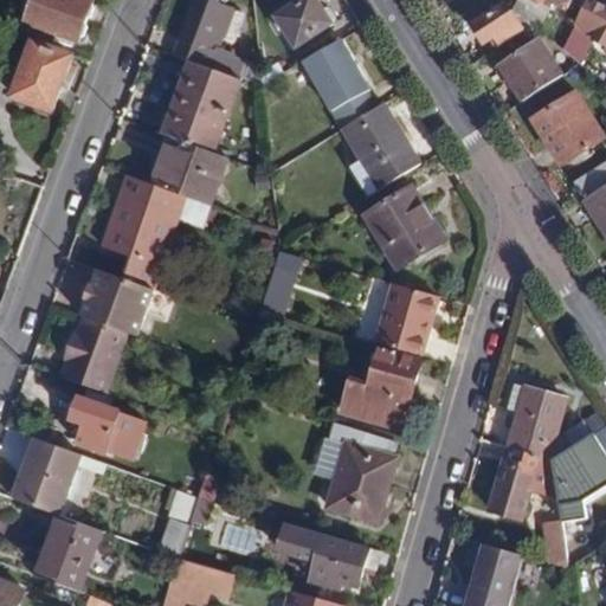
[(78,40),(92,0),(91,0),(37,0),(28,23),(78,40)]
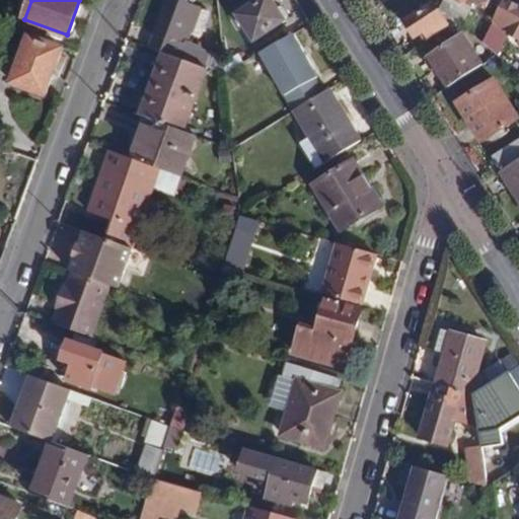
[(169,0),(152,49),(165,54),(207,68),(226,75),(224,63),(224,57),(201,49),(201,46),(188,42),(191,31),(199,9),(172,0),(169,0)]
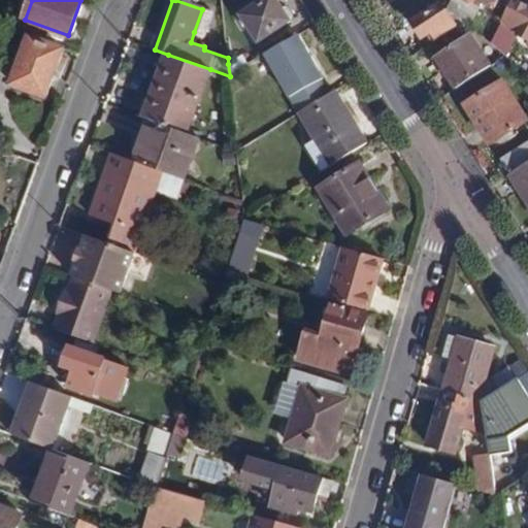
[(276,0),(265,0),(243,14),(250,25),(259,40),(290,21),(276,0)]
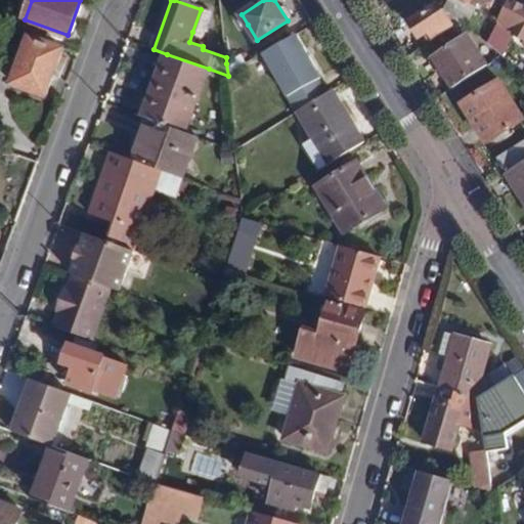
[(460,0),(454,11),(465,20),(470,26),(481,3),(491,7),(493,0),(460,0)]
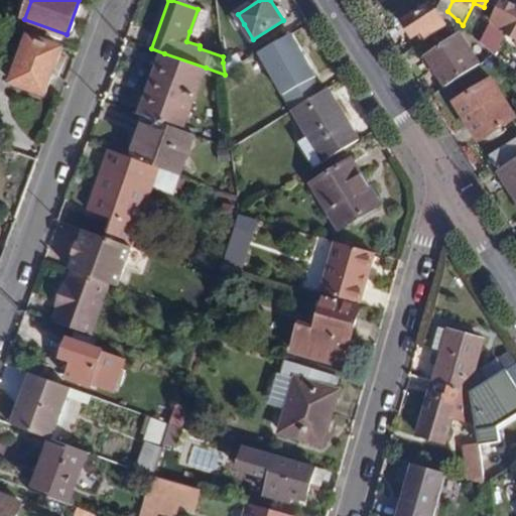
[(506,36),(515,45),(515,23),(514,22),(515,17),(515,5),(504,0),(502,0),(481,41),(496,55),(506,36)]
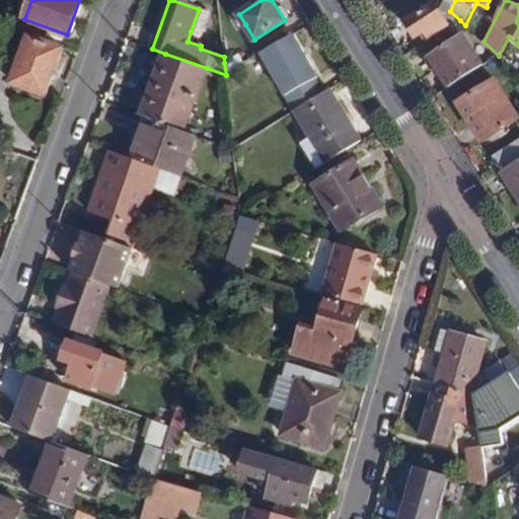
[(448,23),(435,3),(406,21),(418,38),(427,31),(430,36),(448,23)]
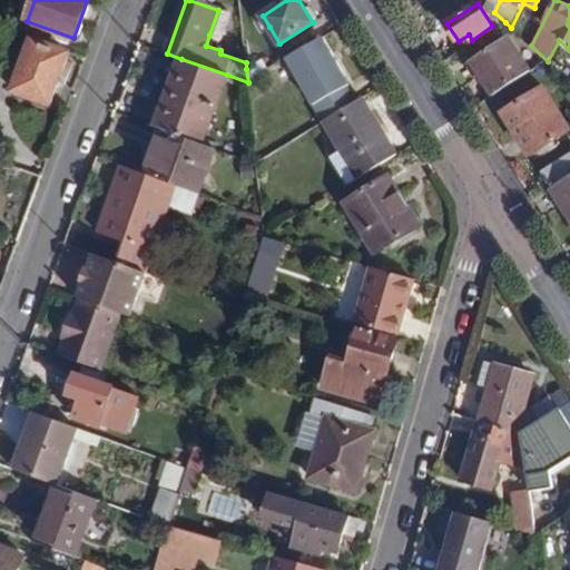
[(224,12),(218,10),(209,35),(216,38),(224,12)]
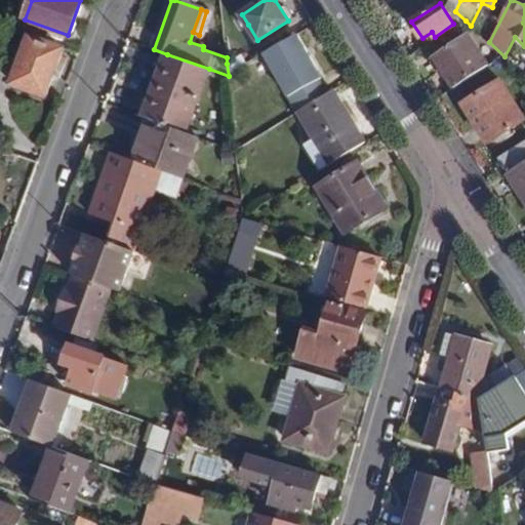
[(248,25),(242,14),(237,17),(243,29),(248,25)]
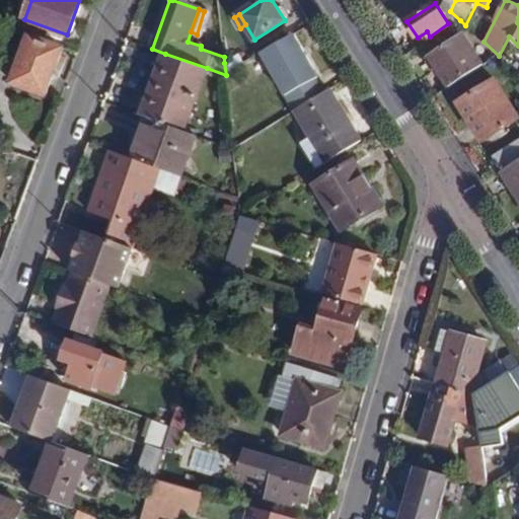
[(429,56),(449,88),(484,66),(463,33),(429,56)]
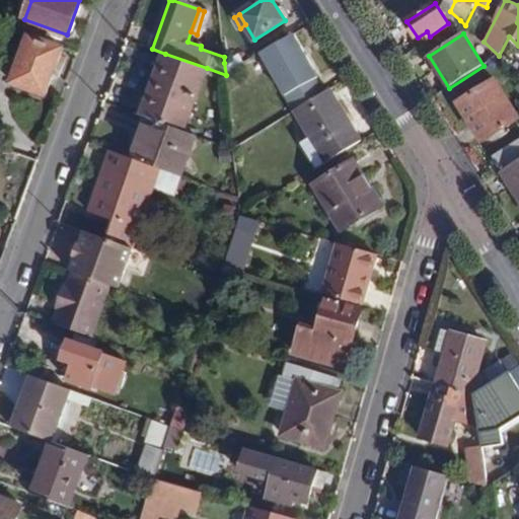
[(47,94),(63,48),(30,35),(14,82),(47,94)]
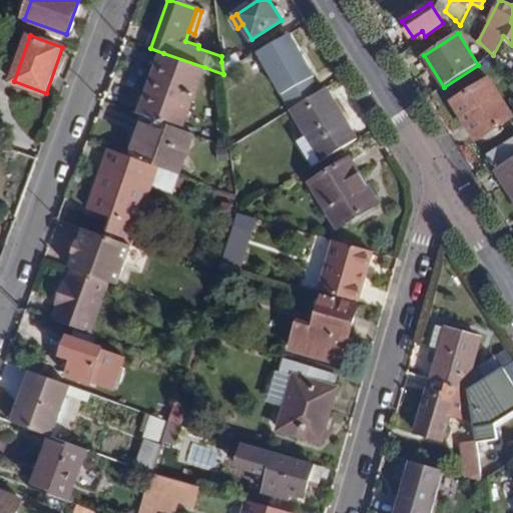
[(267,65),(258,53),(248,59),(257,71),(261,69),(281,101),(318,76),(298,45),(267,65)]
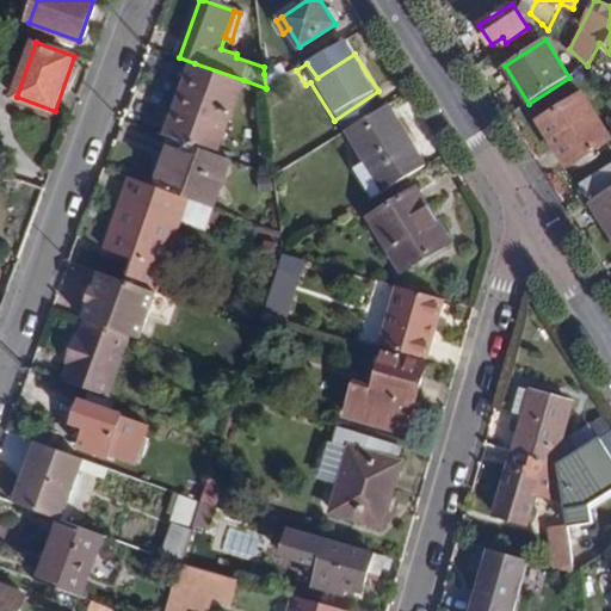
[(168,136),(174,139),(217,154),(244,80),(195,63),(168,136)]
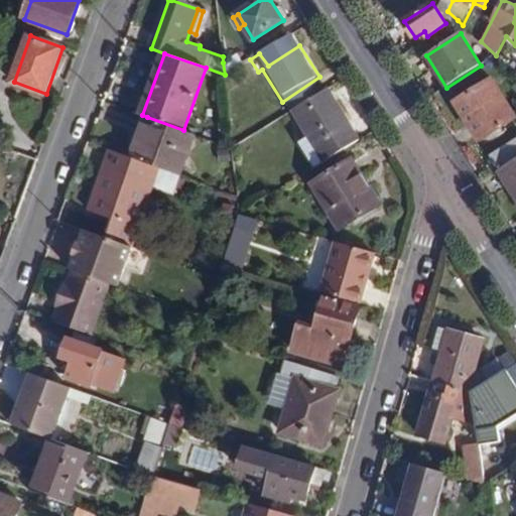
[(223,62),(225,75),(243,63),(237,54),(223,62)]
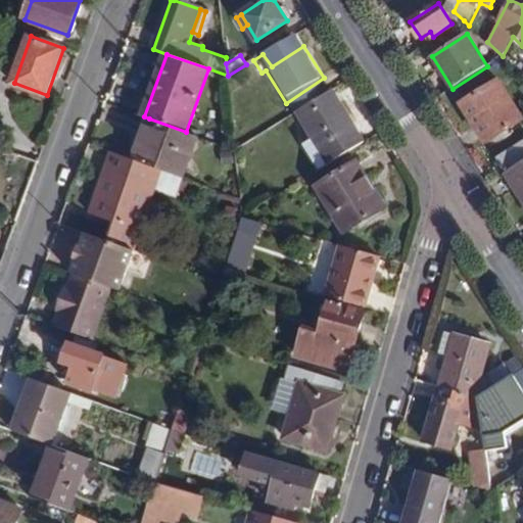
[(522,120),(498,82),(462,104),(486,143),(522,120)]
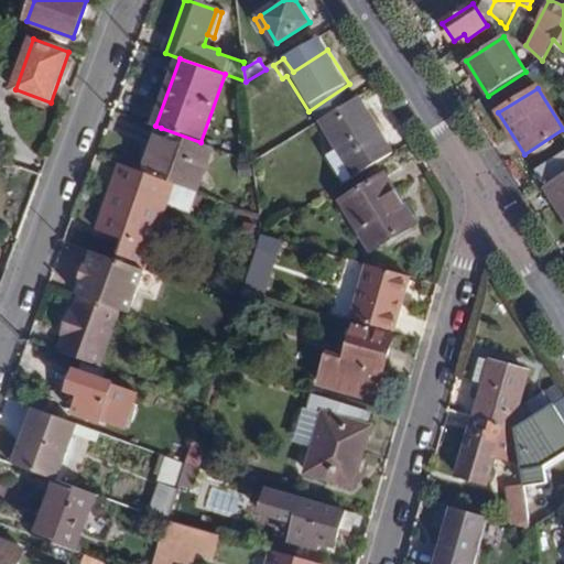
[(327,156),(345,183),(393,152),(358,97),(321,120),(338,149),(327,156)]
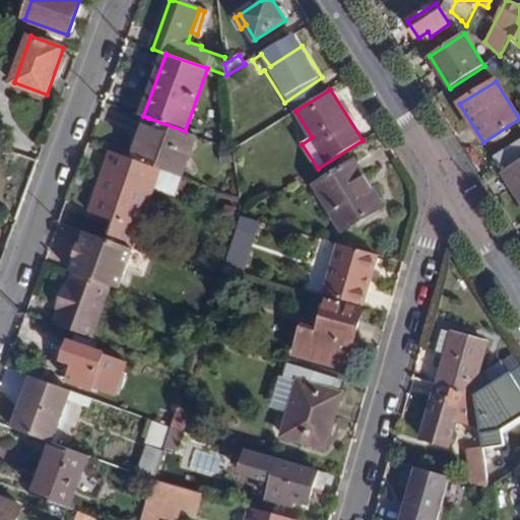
[(148,118),(134,159),(183,178),(198,136),(185,131),(148,118)]
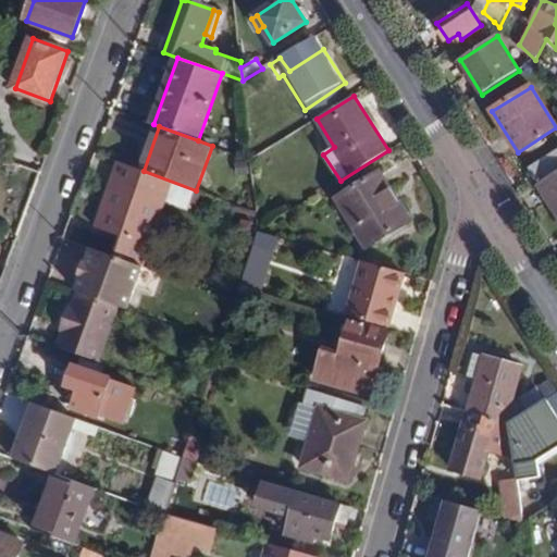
[(556,148),(528,168),(537,183),(556,171),(556,148)]
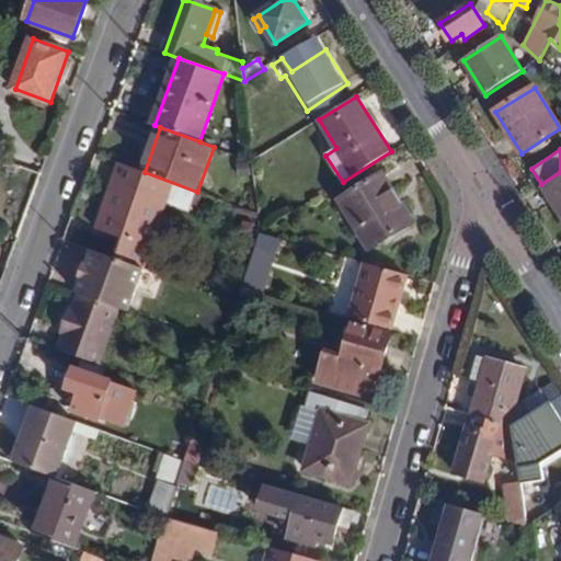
[(118,172),(115,182),(145,193),(148,183),(118,172)]
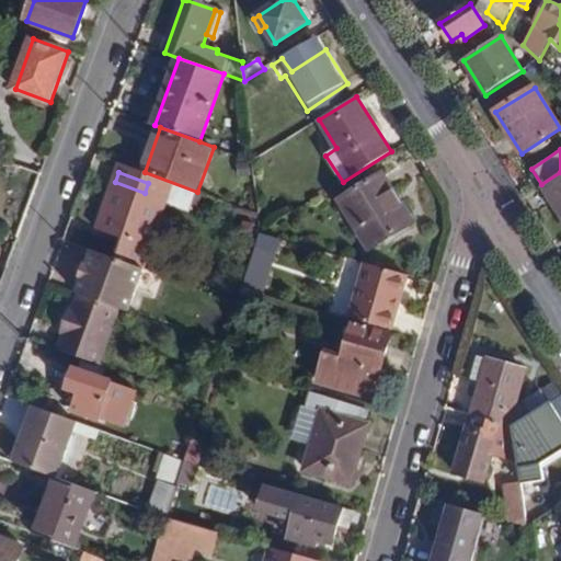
[(560,172),(541,184),(560,215),(560,172)]
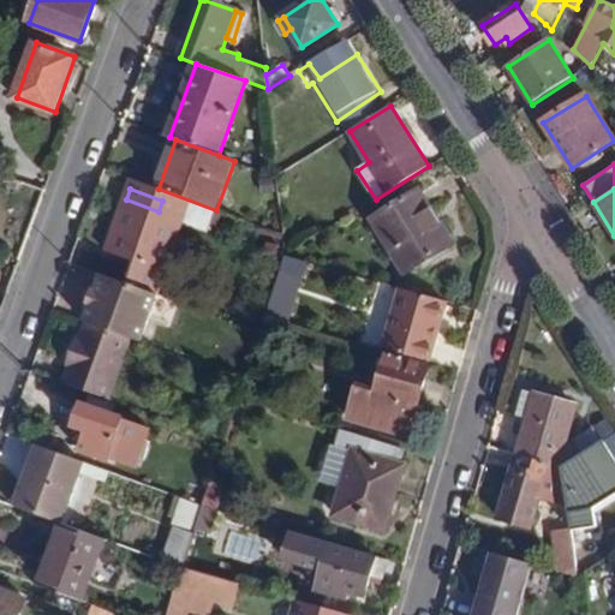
[(453,245),(421,191),(374,221),(405,273),(453,245)]
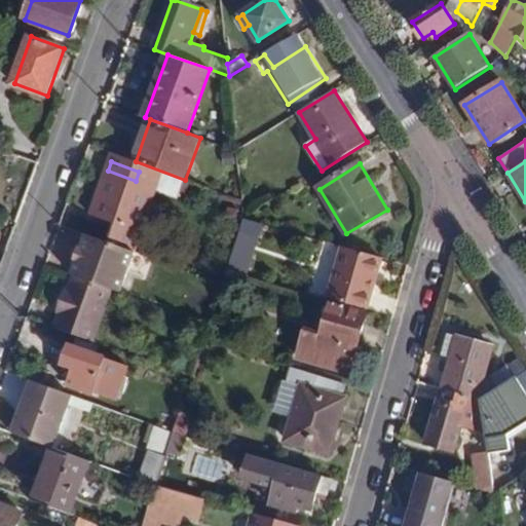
[(136,181),(108,171),(92,212),(120,222),(136,181)]
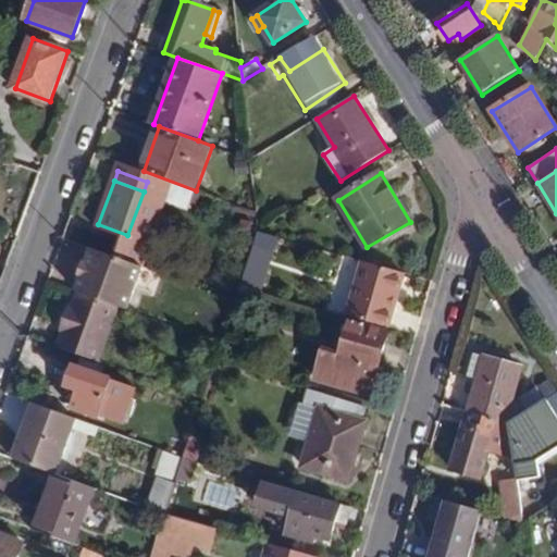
[(76,291),(78,292),(119,306),(125,309),(135,284),(140,267),(91,249),(85,264),(81,263),(77,274),(82,275),(76,291)]
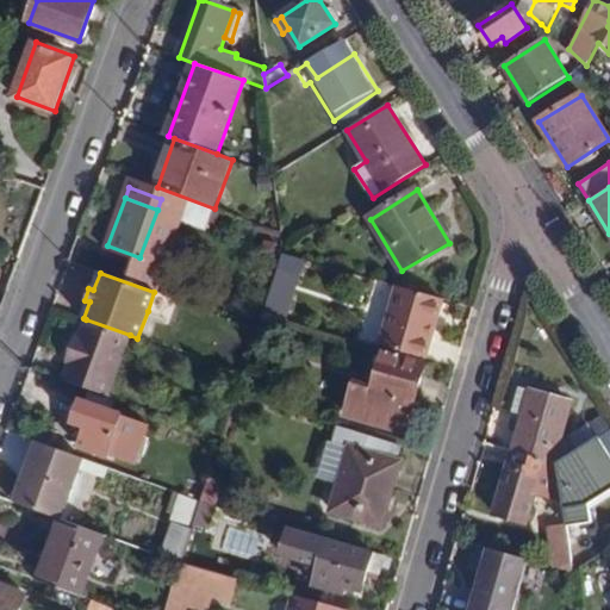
[(440,299),(374,281),(373,288),(396,296),(381,347),(423,359),(440,299)]
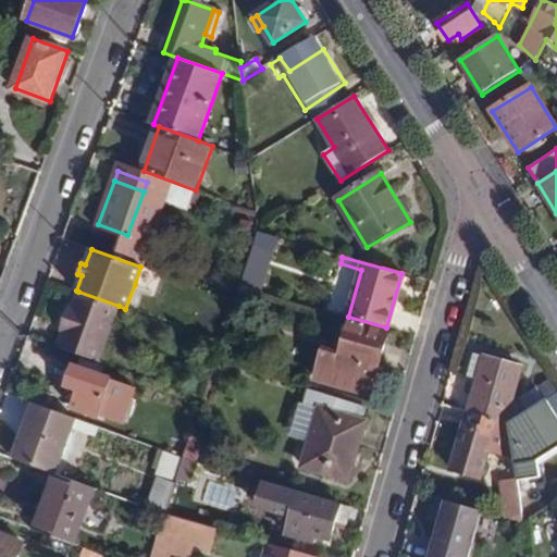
[(249,262),(240,286),(258,292),(264,267),(249,262)]
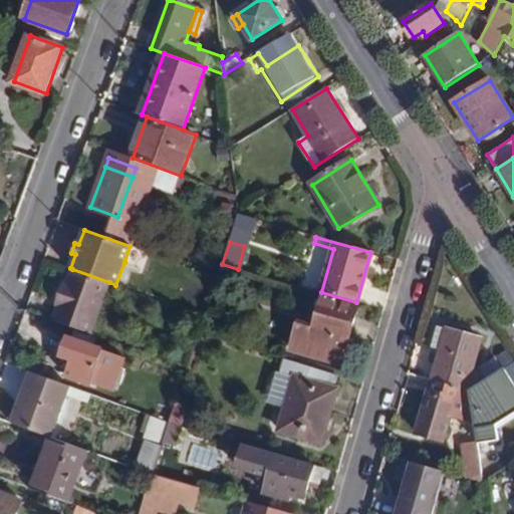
[(146,251),(130,246),(124,262),(132,265),(146,251)]
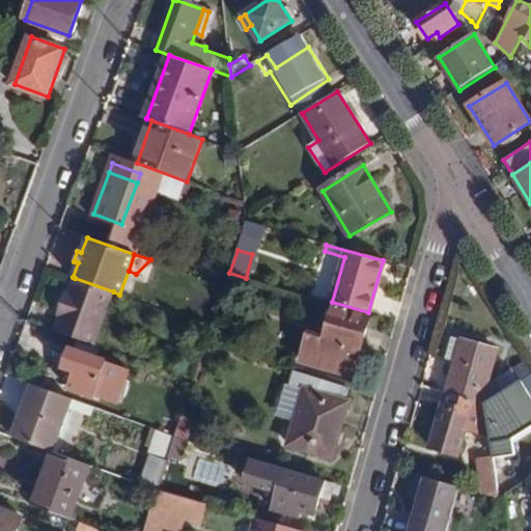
[(229,273),(225,286),(223,294),(235,297),(238,289),(247,292),(251,279),(246,278),(229,273)]
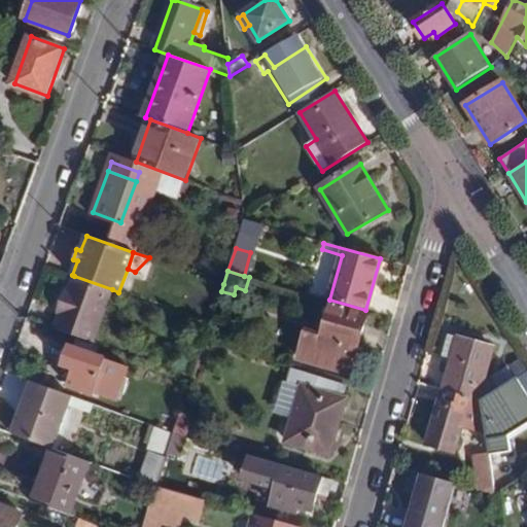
[(61,313),(56,327),(94,342),(112,289),(74,276),(66,297),(64,297),(59,312),(61,313)]
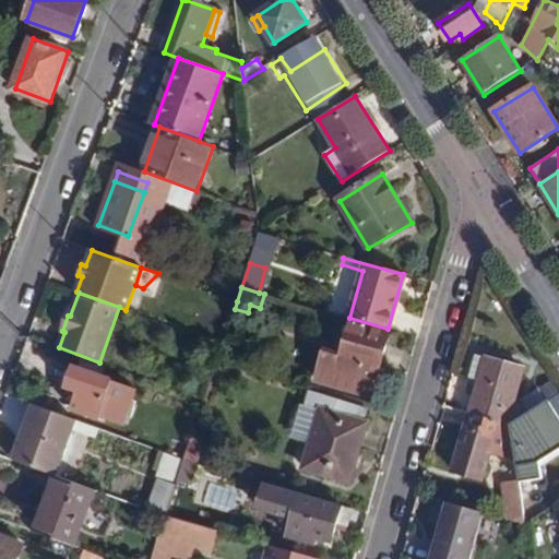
[(371,395),(388,336),(354,326),(343,359),(325,355),(319,380),(371,395)]
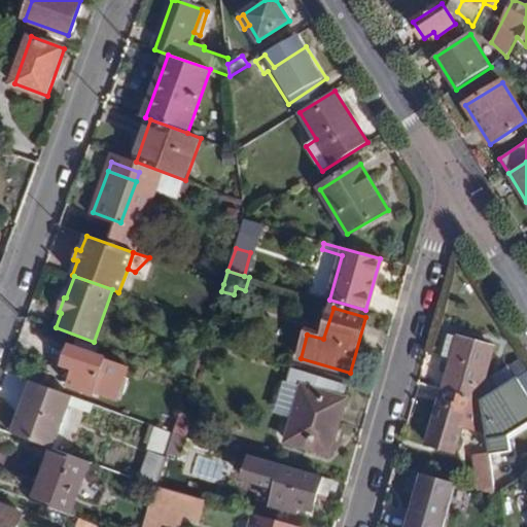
[(443,355),(451,357),(456,337),(448,335),(443,355)]
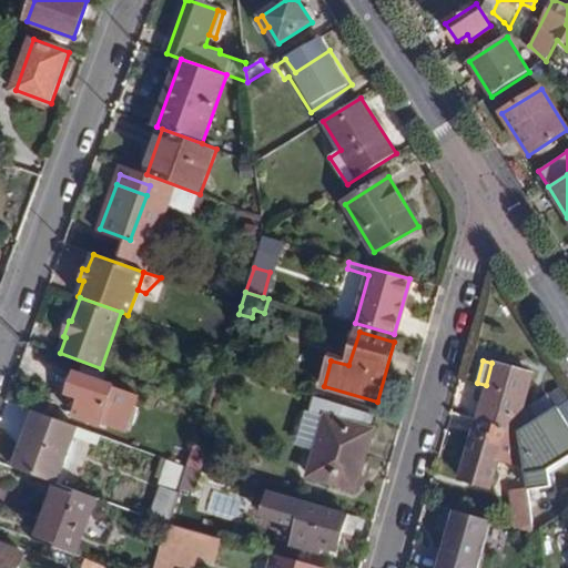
[(486,385),(477,418),(519,429),(555,408),(547,395),(523,408),(531,374),(492,363),(486,385)]
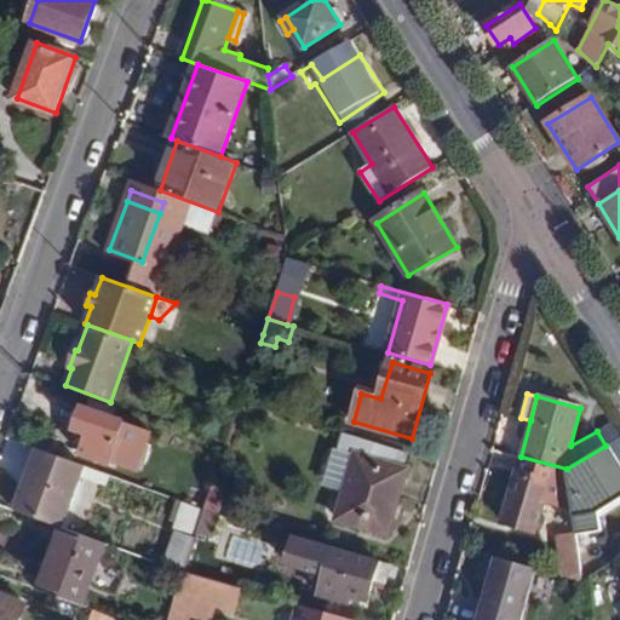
[(108,463),(122,424),(84,409),(76,430),(86,435),(80,453),(108,463)]
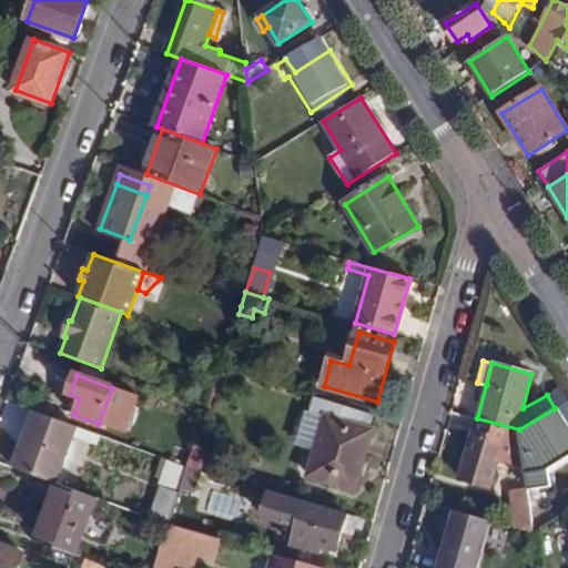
[(374,415),(315,397),(312,414),(327,418),(318,450),(312,477),(356,490),(374,428),(371,427),(374,415)]
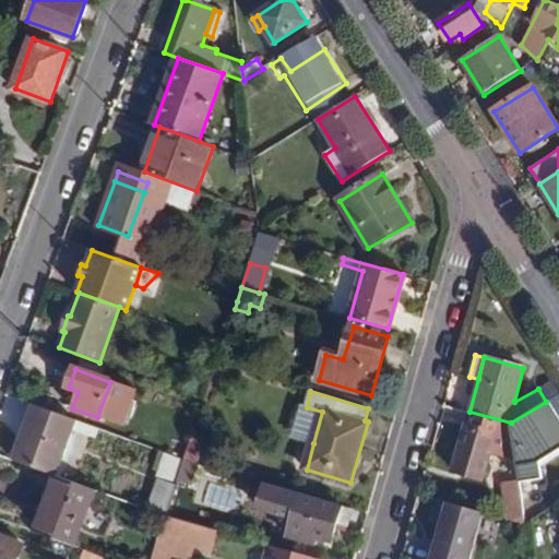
[(558,421),(546,402),(511,423),(521,487),(521,488),(530,487),(526,465),(535,460),(536,462),(558,448),(558,421)]
